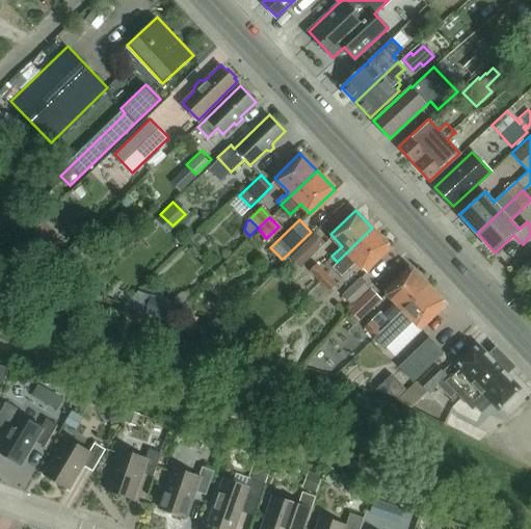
[(372,228),(337,262),(338,262),(334,267),(342,275),(356,261),(365,269),(390,245),(372,228)]
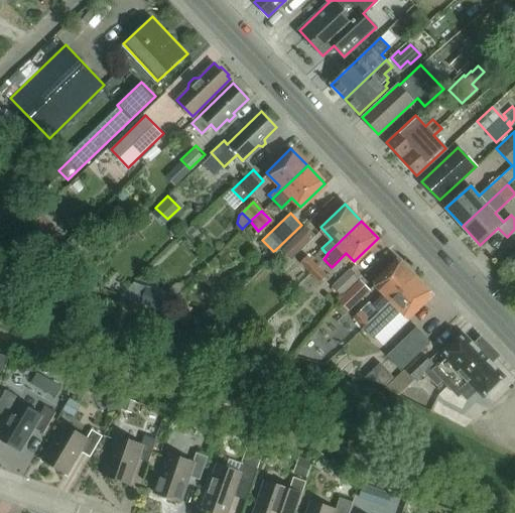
[(284,259),(310,234),(301,225),(275,250),(284,259)]
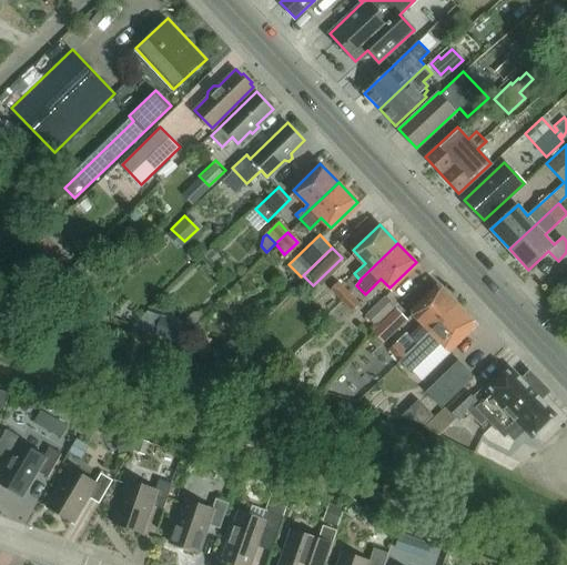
[(81,261),(63,278),(70,285),(88,268),(81,261)]
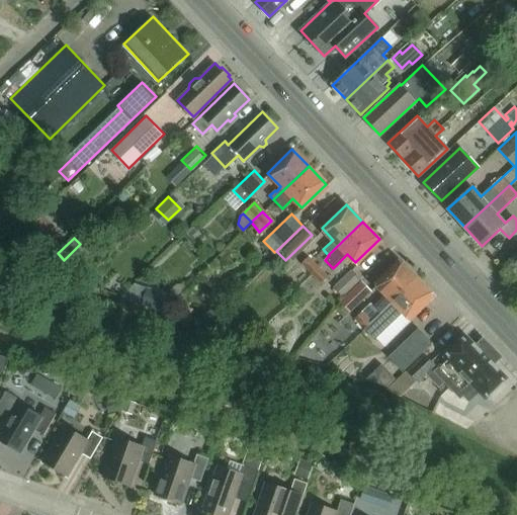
[(318,264),(308,255),(300,262),(310,272),(318,264)]
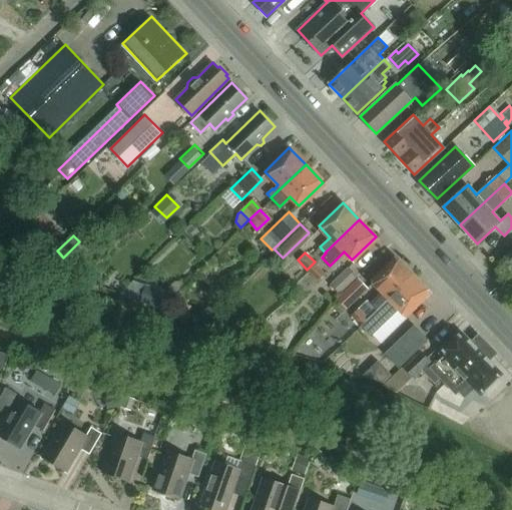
[(359,326),(411,274),(396,257),(372,281),(382,291),(362,311),(359,308),(350,317),(359,326)]
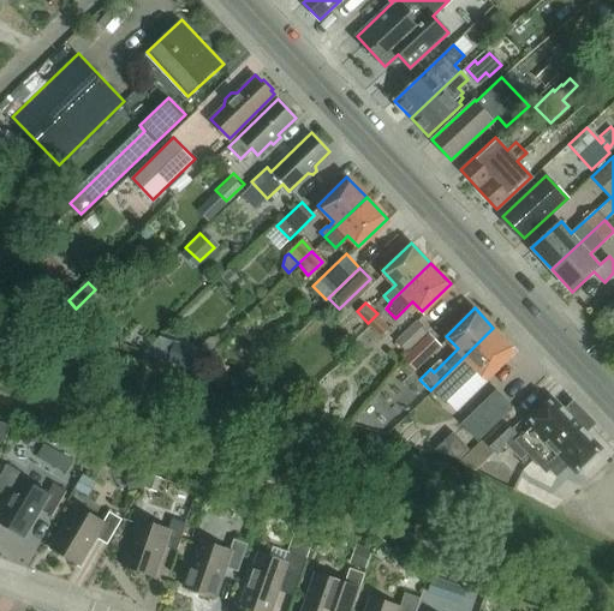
[(380,335),(389,325),(377,313),(368,323),(380,335)]
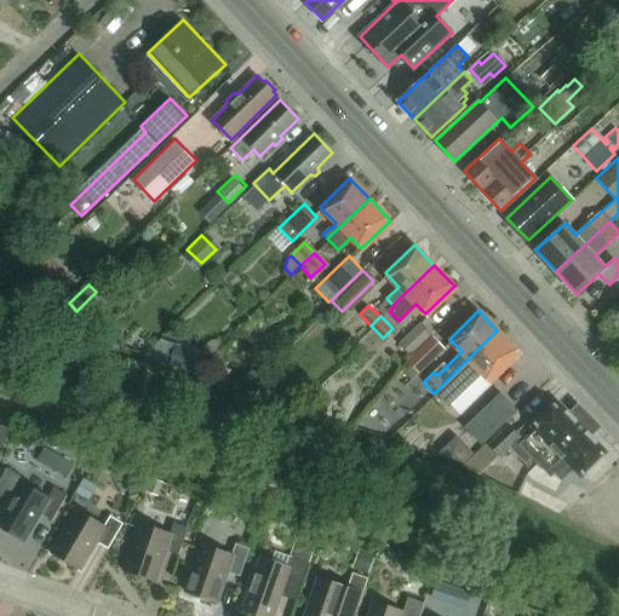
[(430,332),(419,321),(397,341),(410,353),(430,332)]
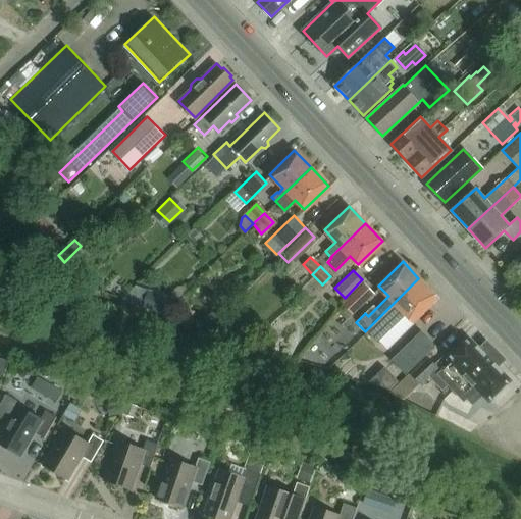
[(412,320),(436,297),(418,278),(365,331),(376,343),(406,313),(412,320)]
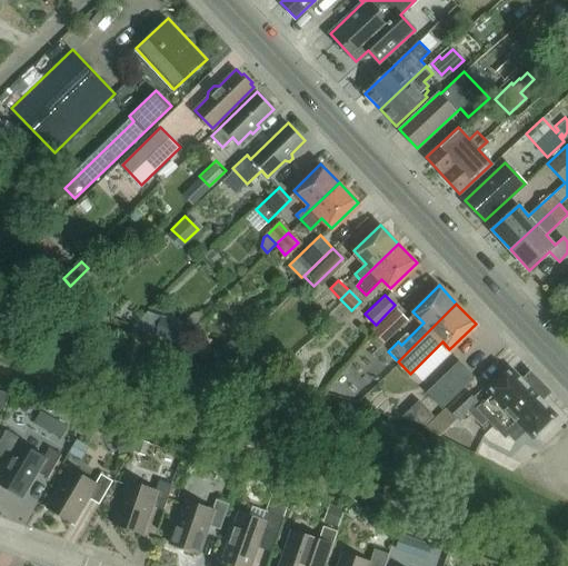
[(371,340),(377,347),(408,318),(398,307),(374,329),(378,335),(371,340)]
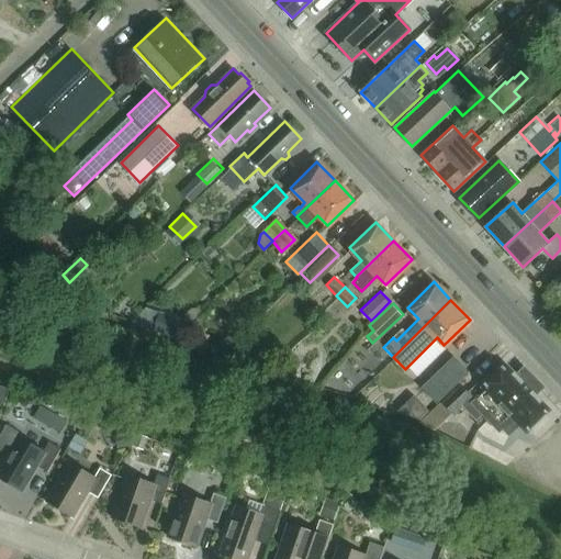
[(188,310),(180,316),(187,324),(194,316),(188,310)]
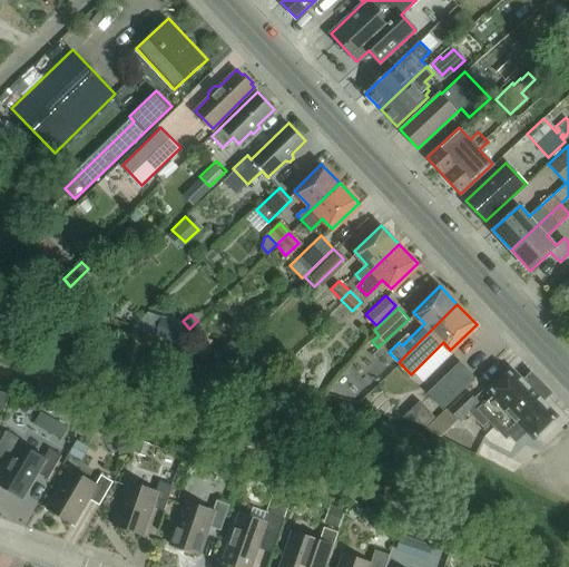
[(157,333),(156,335),(168,339),(169,336),(172,330),(158,326),(157,333)]
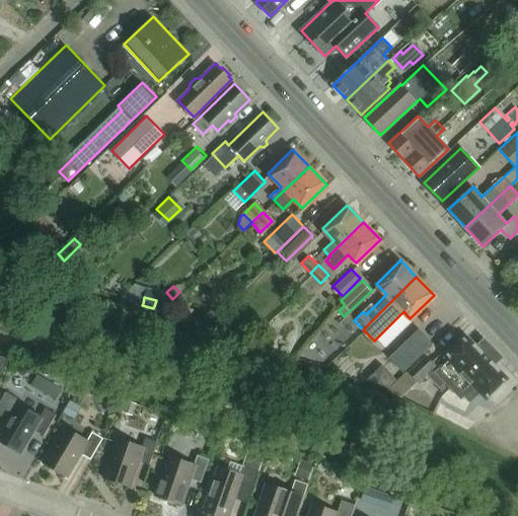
[(185,299),(176,302),(180,313),(190,310),(185,299)]
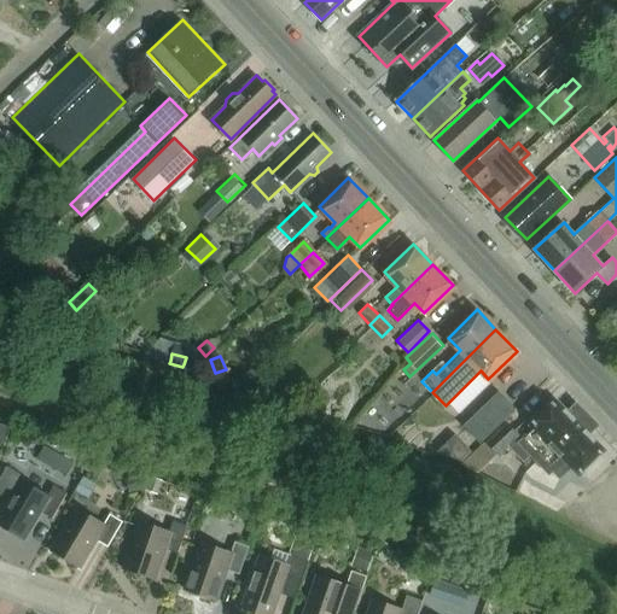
[(498,391),(463,425),(479,442),(514,408),(498,391)]
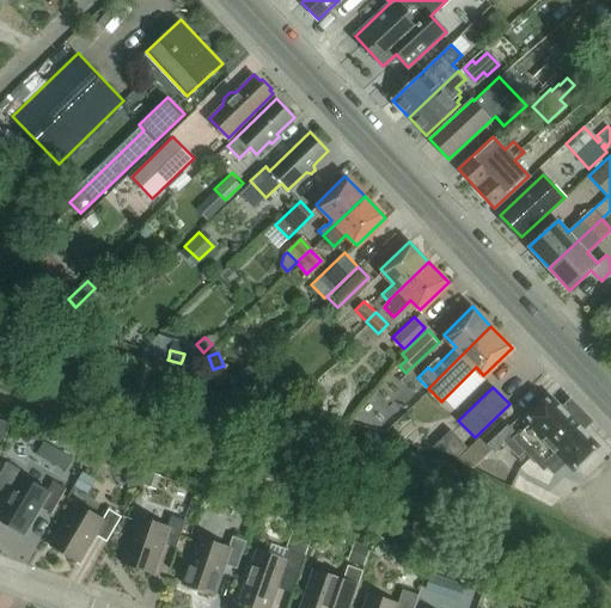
[(573,467),(597,444),(581,428),(588,421),(570,401),(562,409),(550,397),(526,421),(529,423),(514,437),(532,456),(531,458),(536,462),(537,461),(544,467),(547,465),(554,471),(566,460),(573,467)]
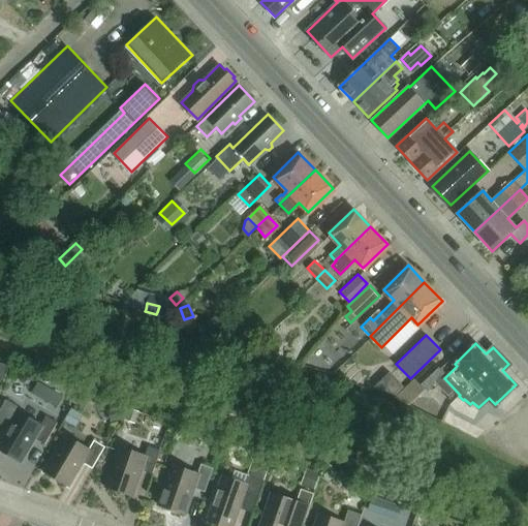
[(426,390),(443,372),(432,361),(414,377),(426,390)]
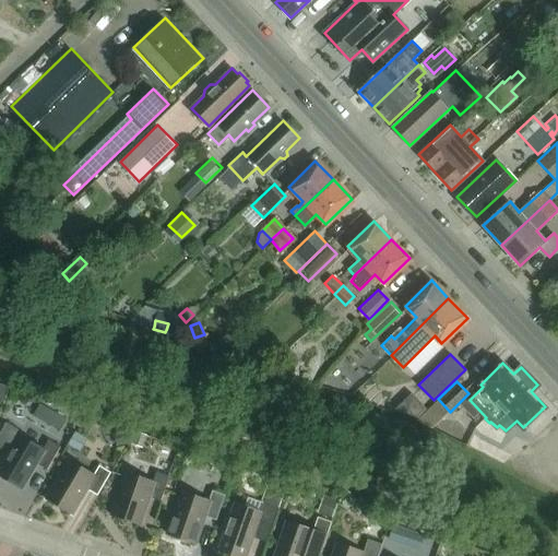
[(411,395),(392,412),(416,420),(425,411),(411,395)]
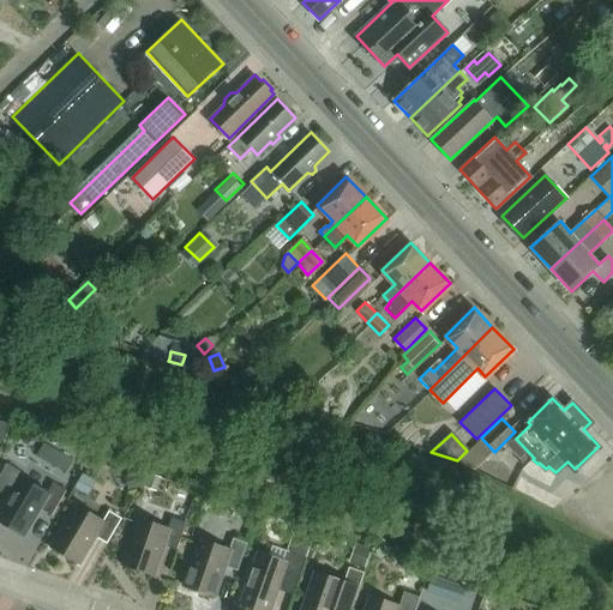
[(467,451),(457,460),(464,463),(474,467),(479,463),(482,459),(470,447),(467,451)]
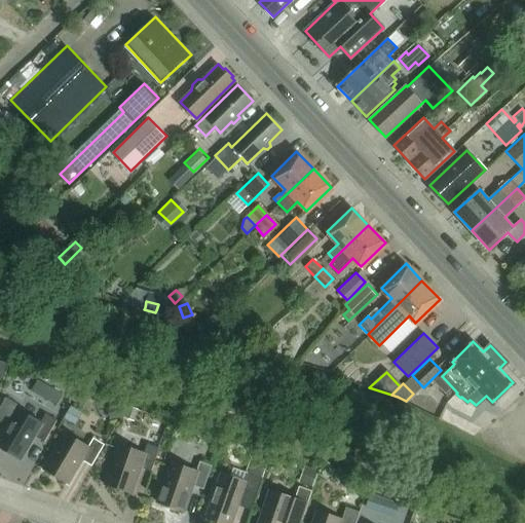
[(52,386),(45,397),(54,403),(62,391),(52,386)]
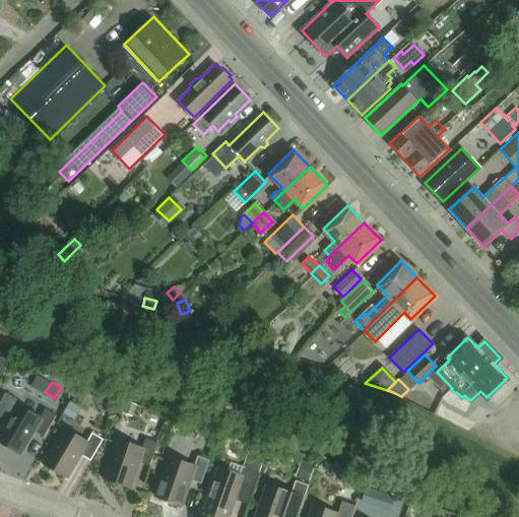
[(5,392),(0,400),(0,415),(8,421),(18,402),(19,400),(5,392)]
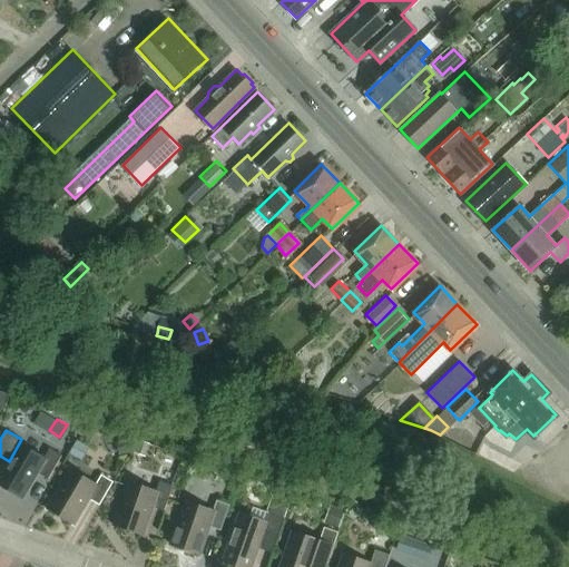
[(127,438),(116,440),(118,453),(130,450),(127,438)]
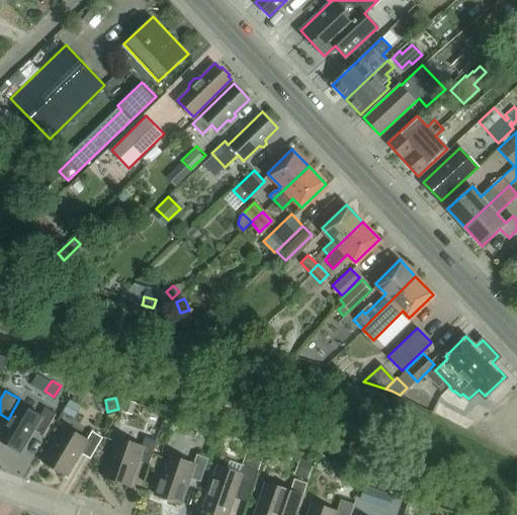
[(124,399),(120,410),(132,413),(135,402),(124,399)]
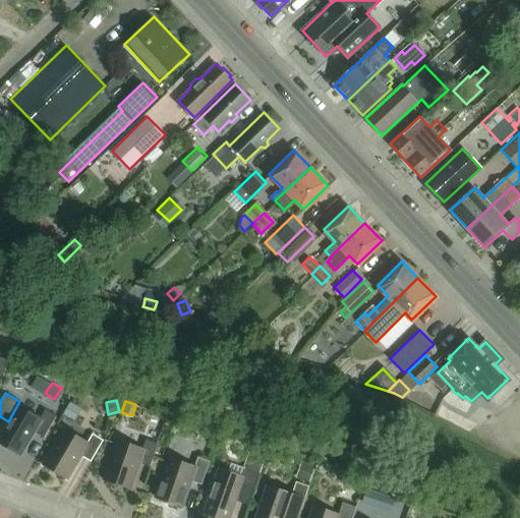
[(44,436),(56,414),(45,408),(41,416),(18,403),(8,421),(0,434),(0,442),(19,453),(33,429),(44,436)]
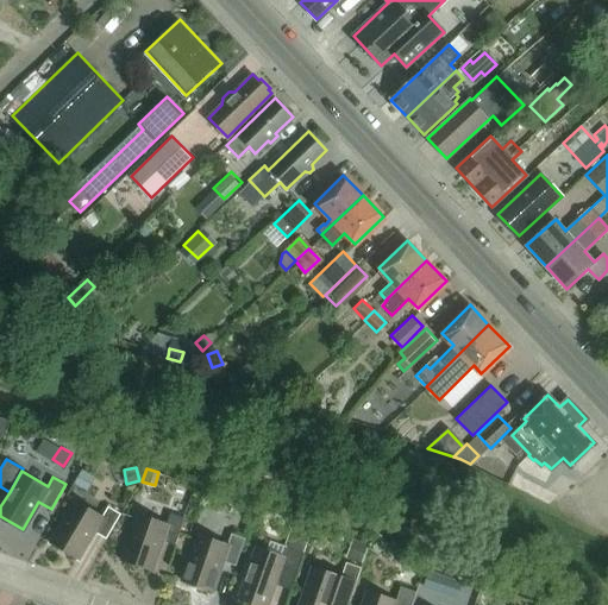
[(106,537),(120,512),(108,504),(102,514),(76,499),(51,542),(77,558),(93,530),(106,537)]
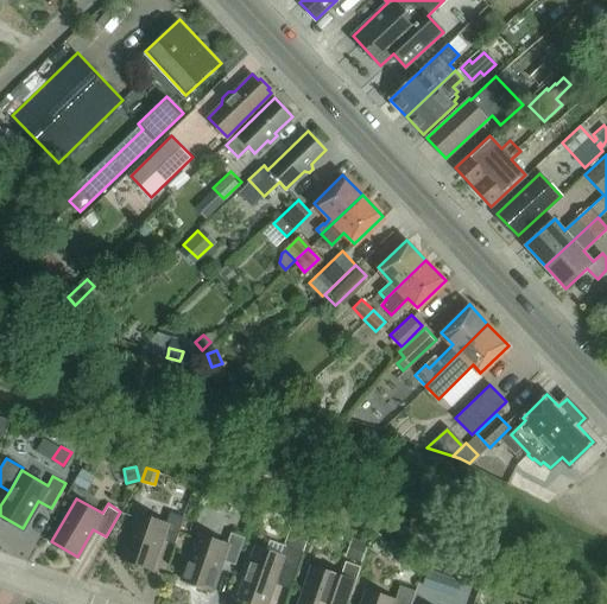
[(175,542),(184,515),(170,510),(166,521),(138,512),(122,558),(151,568),(160,538),(175,542)]
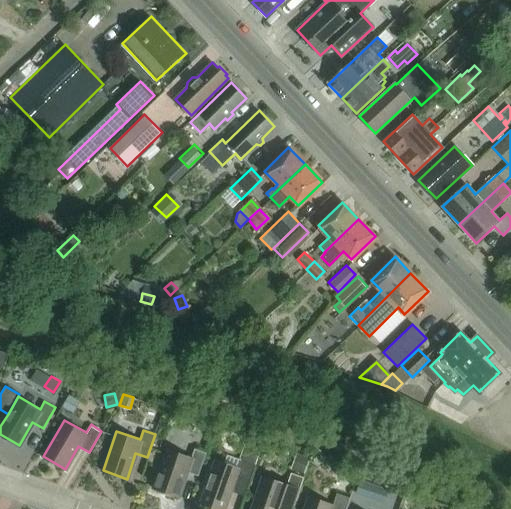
[(206,451),(194,447),(191,456),(167,448),(154,488),(178,496),(187,471),(198,474),(206,451)]
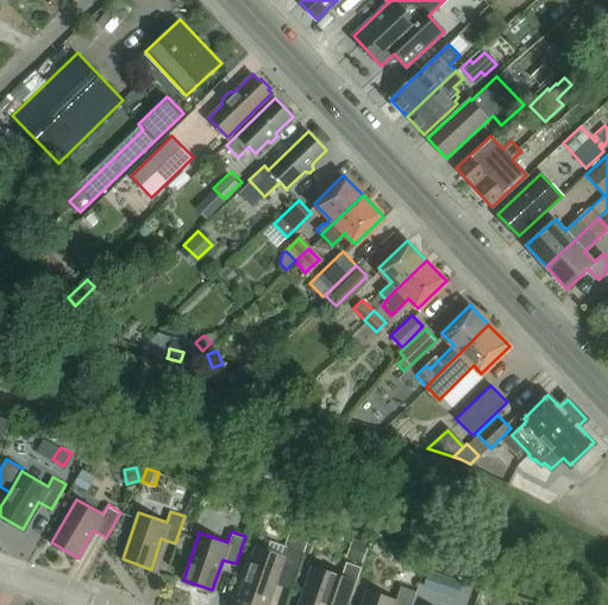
[(256,544),(237,598),(258,604),(268,604),(275,585),(276,583),(277,578),(293,583),(304,552),(288,547),(284,554),(267,548),(256,544)]
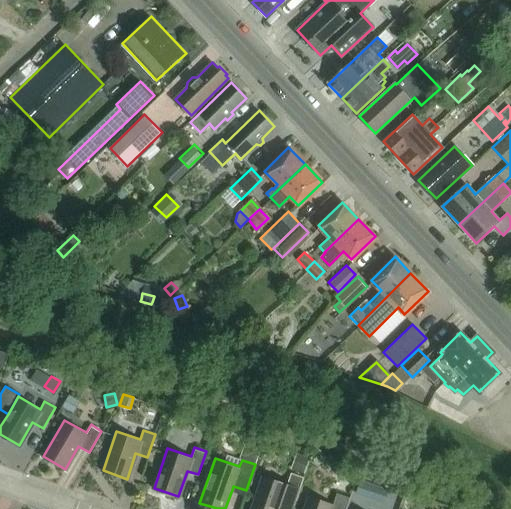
[(286,508),(291,508),(304,476),(291,472),(287,483),(262,475),(249,508),(277,508),(279,506),(286,508)]
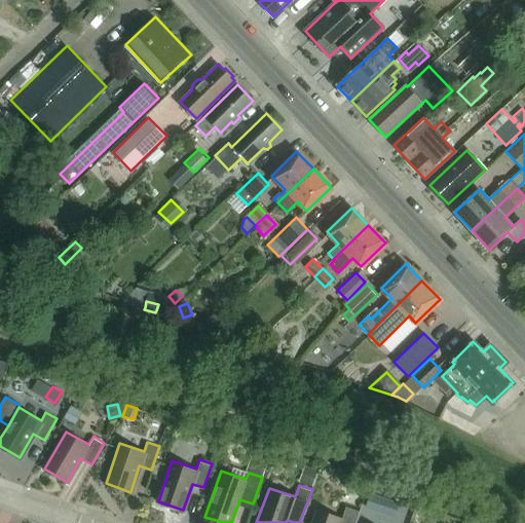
[(369,493),(365,507),(378,512),(383,498),(369,493)]
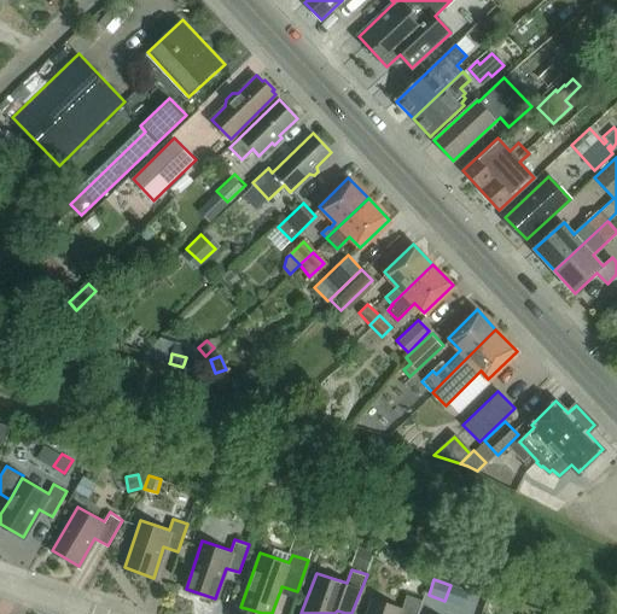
[(415,613),(421,598),(406,594),(401,607),(372,597),(365,613),(415,613)]
